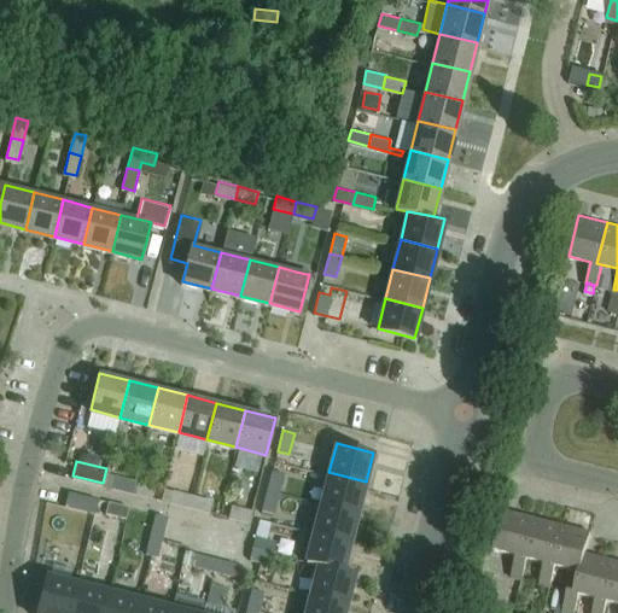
[(267,489),(279,491),(284,472),(273,468),(267,489)]
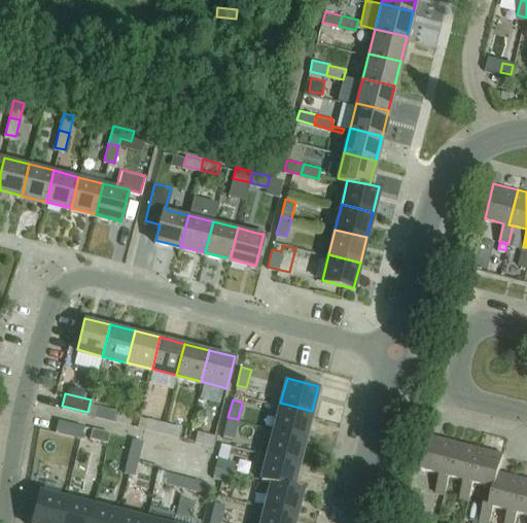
[(280,403),(274,428),(306,437),(312,411),(280,403)]
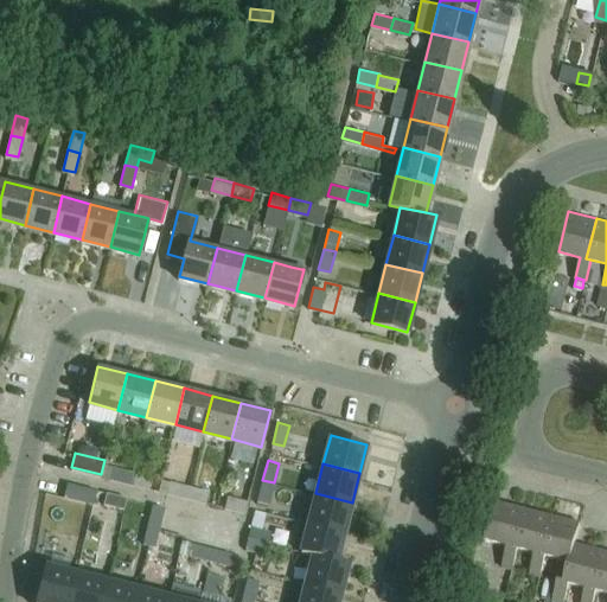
[(133,471),(114,466),(110,476),(131,481),(133,471)]
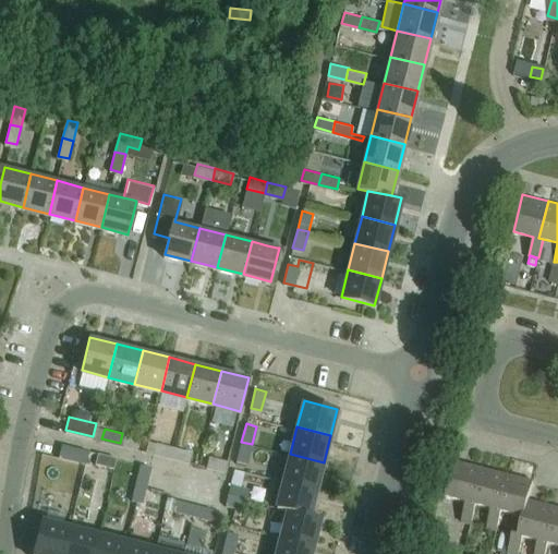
[(141,437),(122,433),(120,443),(137,448),(141,437)]
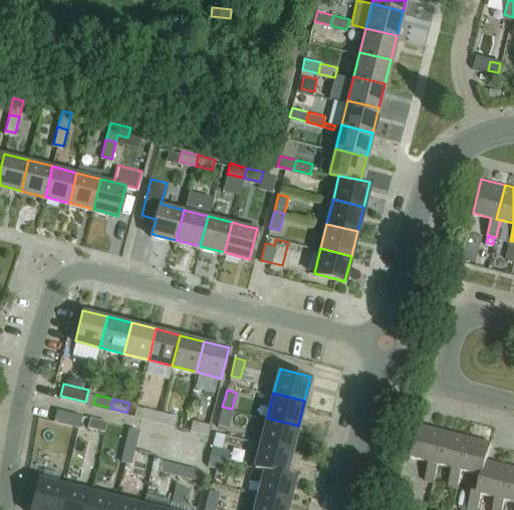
[(82,414),(57,407),(54,419),(79,425),(82,414)]
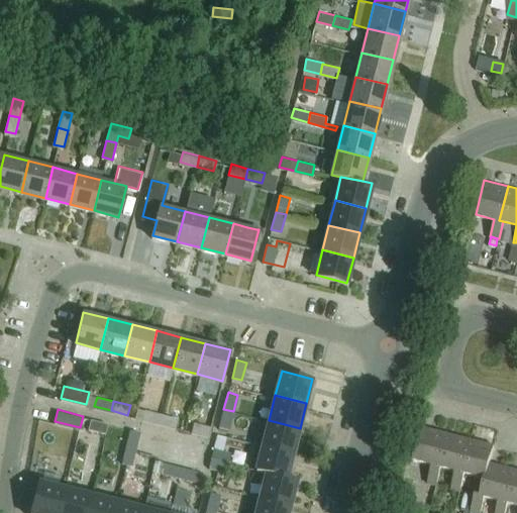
[(162,413),(144,409),(142,418),(159,423),(162,413)]
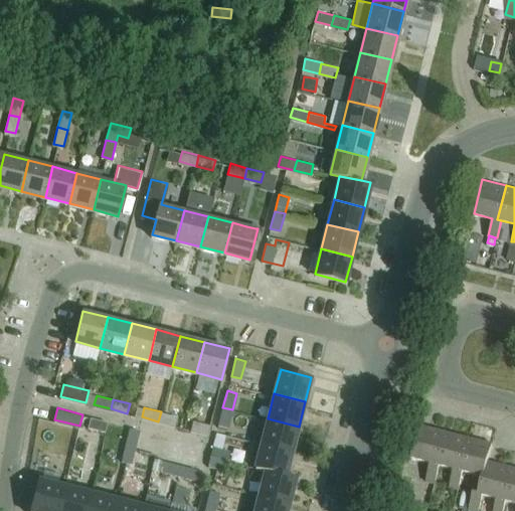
[(228,427),(232,409),(222,407),(218,424),(228,427)]
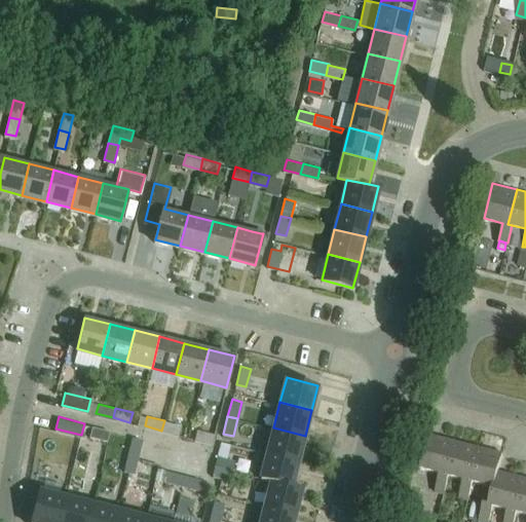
[(181,424),(164,420),(161,431),(179,435),(181,424)]
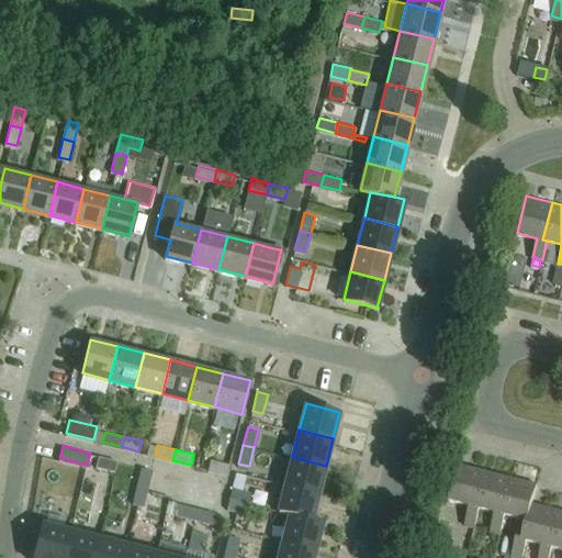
[(119,459),(100,455),(98,466),(115,470),(119,459)]
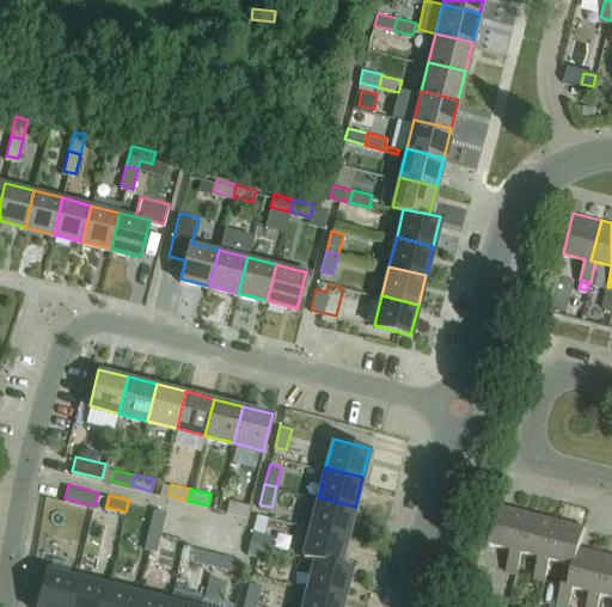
[(348,535),(355,507),(318,497),(311,526),(348,535)]
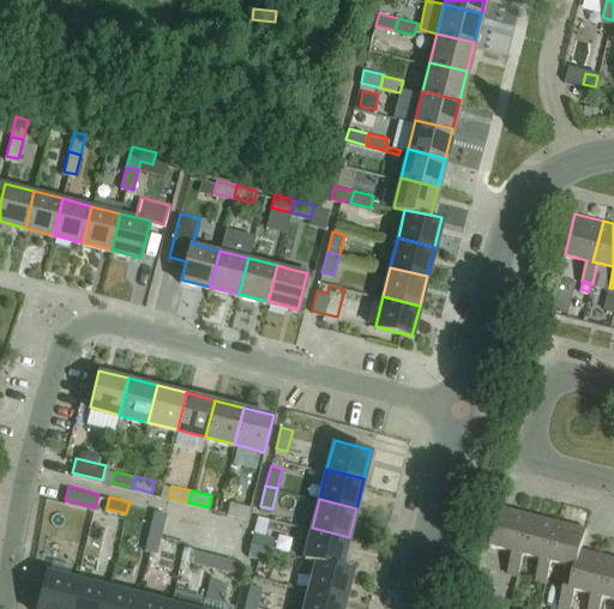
[(251,505),(230,500),(228,512),(247,517),(251,505)]
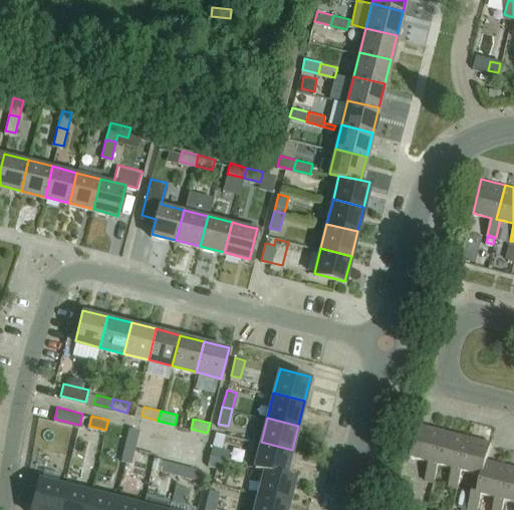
[(419,423),(410,456),(429,461),(425,478),(434,481),(438,464),(435,463),(444,430),(419,423)]
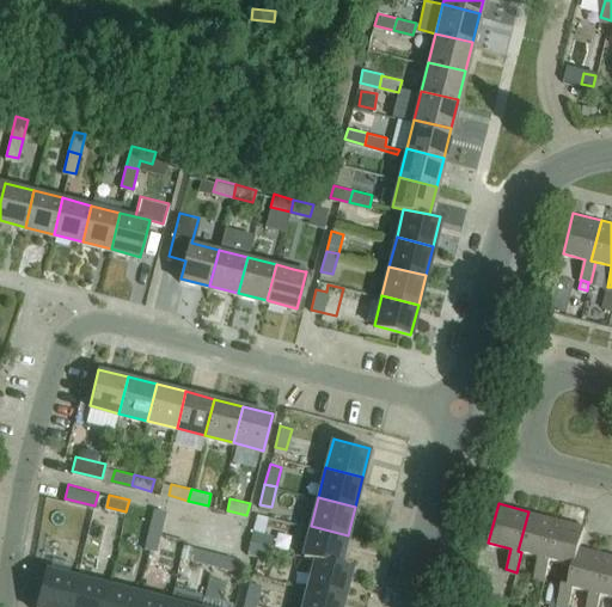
[(150,526),(161,529),(166,510),(155,507),(150,526)]
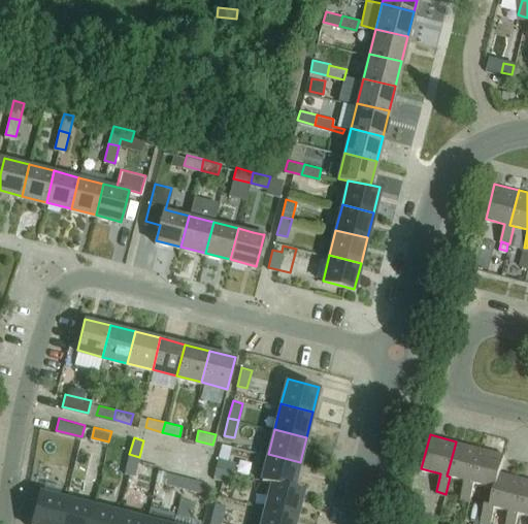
[(456,441),(447,476),(450,477),(465,480),(461,497),(469,499),(473,482),(470,481),(480,448),(456,441)]
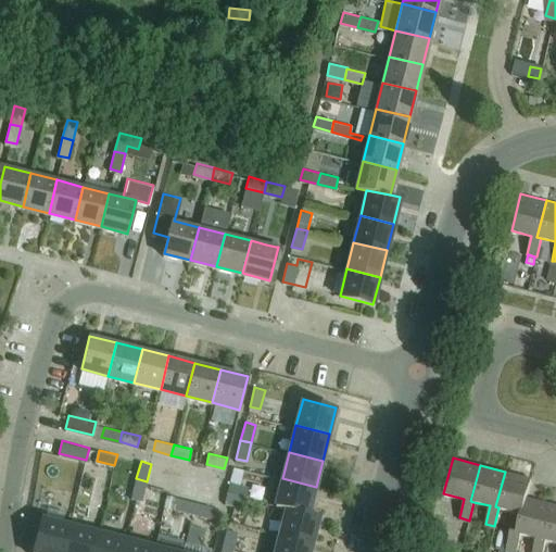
[(234,467),(230,481),(239,484),(242,471),(234,467)]
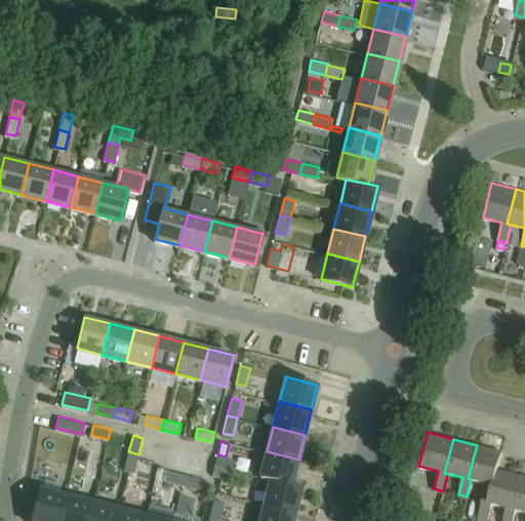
[(468,478),(471,479),(491,484),(487,501),(488,502),(497,468),(501,451),(477,445),(468,478)]
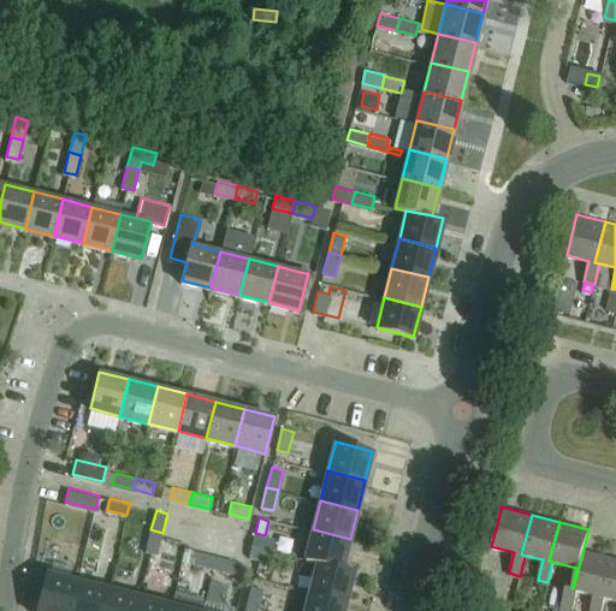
[(350,539),(313,529),(304,527),(304,529),(301,528),(298,535),(302,537),(302,539),(309,540),(306,559),(317,562),(317,561),(343,568),(343,567),(350,539)]
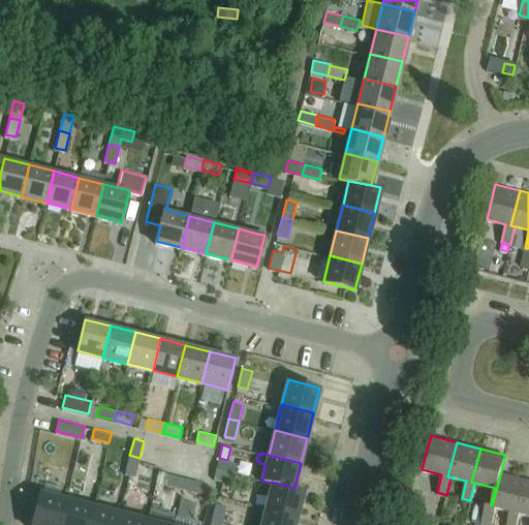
[(135,474),(139,458),(129,455),(125,471),(135,474)]
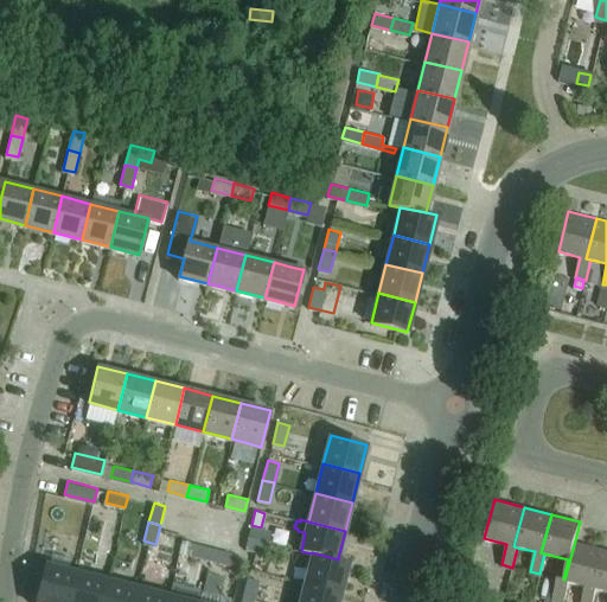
[(261,527),(251,525),(246,548),(264,552),(270,530),(261,527)]
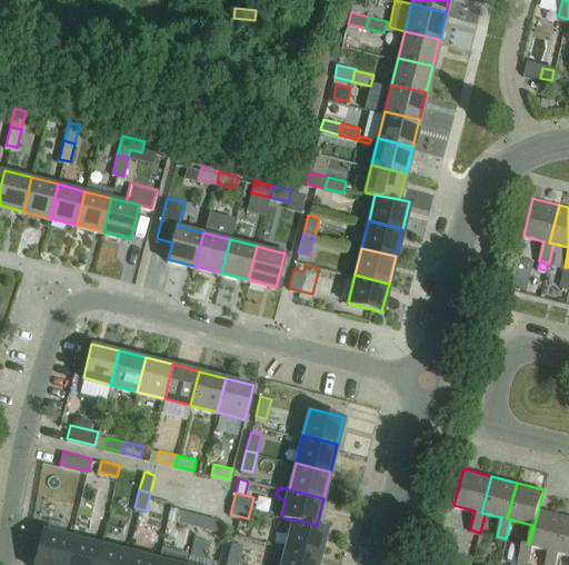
[(522,542),(517,563),(526,564),(528,564),(533,545),(549,549),(545,564),(556,564),(559,553),(556,552),(566,515),(539,507),(529,544),(528,543),(522,542)]
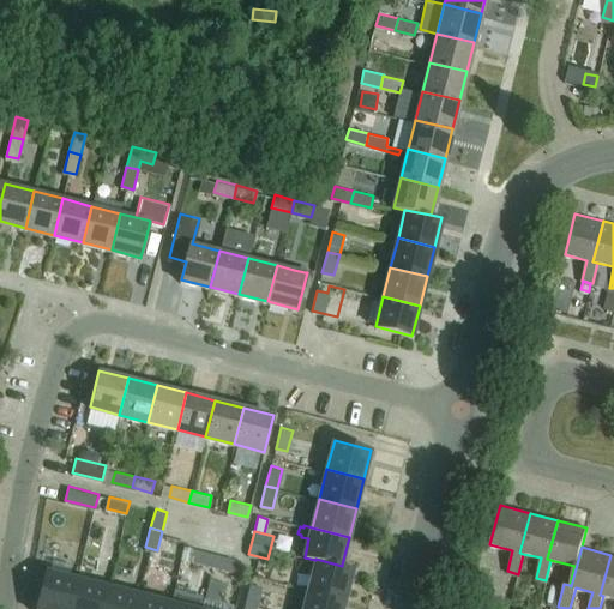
[(211,565),(215,553),(194,548),(192,560),(211,565)]
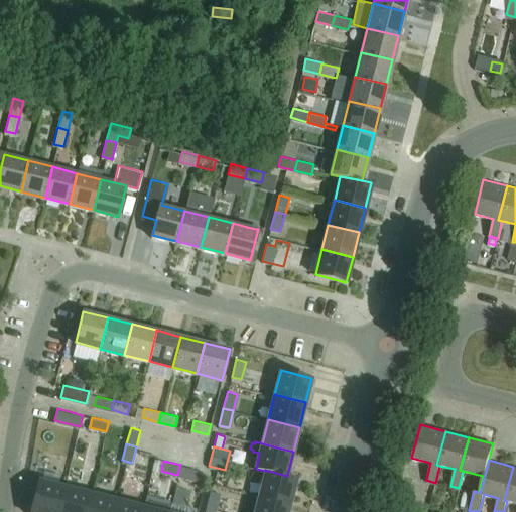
[(180,465),(177,475),(195,479),(198,469),(180,465)]
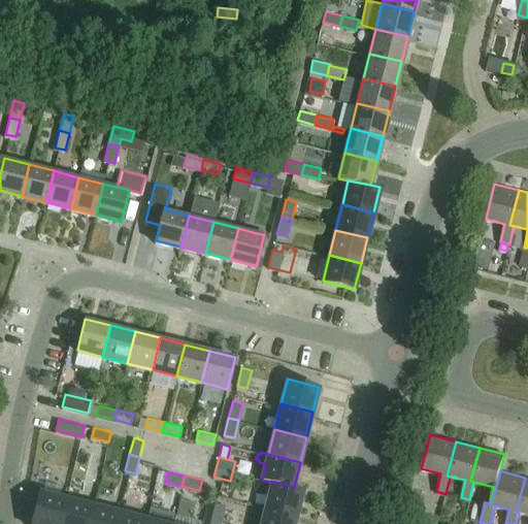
[(527,478),(525,478),(516,512),(519,513),(527,514),(527,478)]
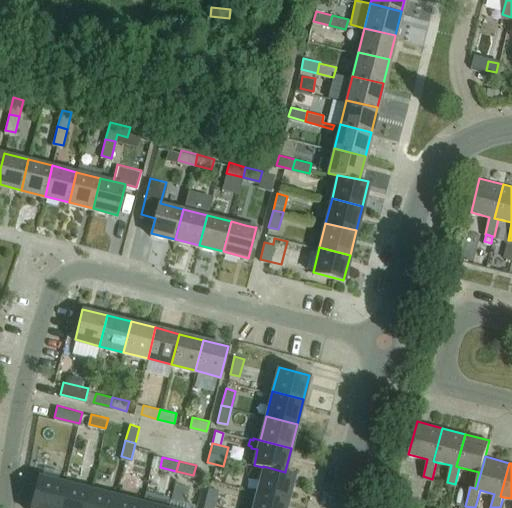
[(263,467),(254,465),(251,464),(245,487),(257,490),(288,498),(294,474),(285,471),(285,472),(263,466),(263,467)]
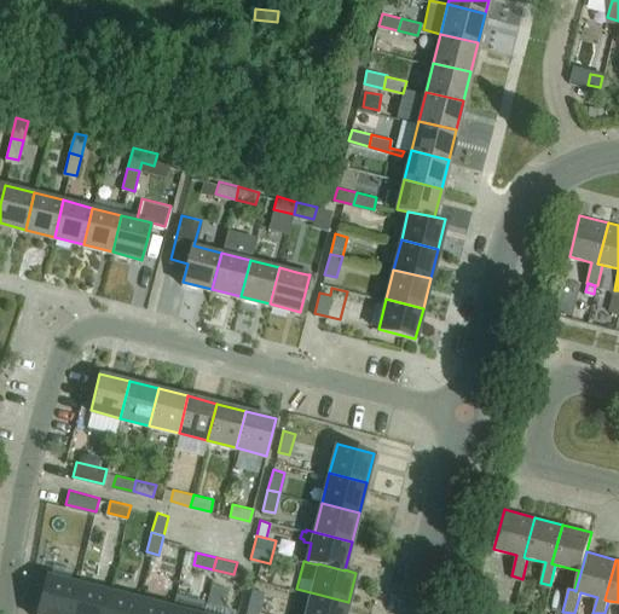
[(47,575),(36,613),(69,613),(79,583),(47,575)]
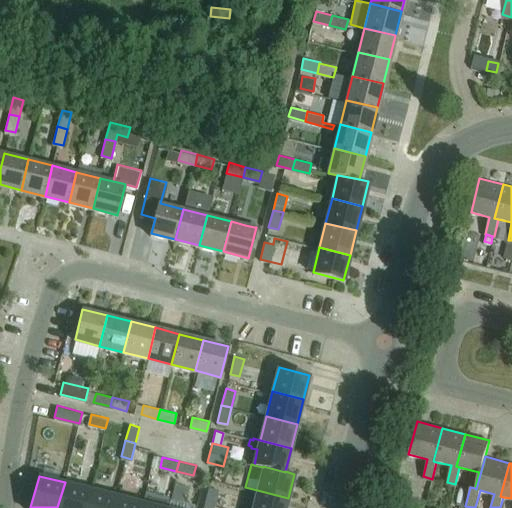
[(65,482),(57,507),(85,507),(90,489),(65,482)]
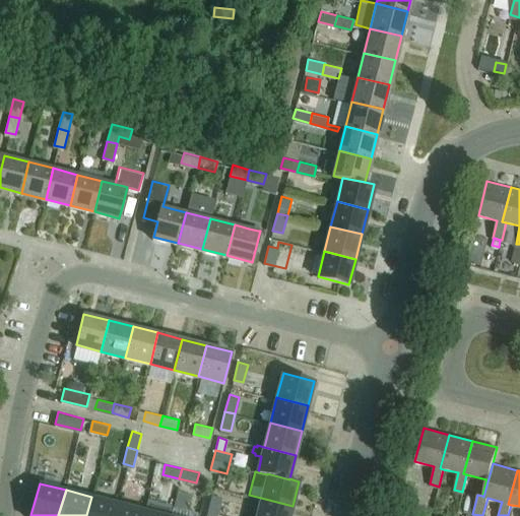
[(207,512),(217,514),(222,498),(212,495),(207,512)]
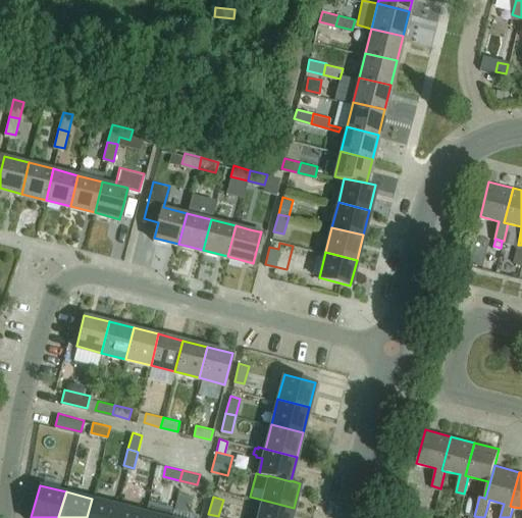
[(92,499),(87,517),(114,517),(118,506),(92,499)]
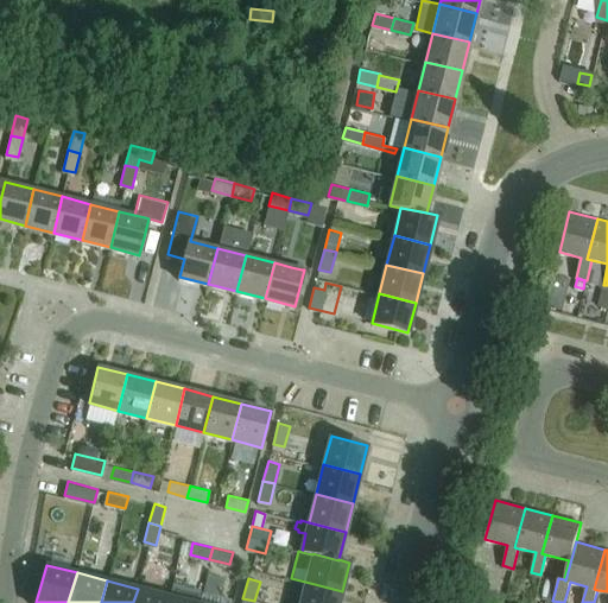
[(305,582),(299,602),(339,602),(342,591),(305,582)]
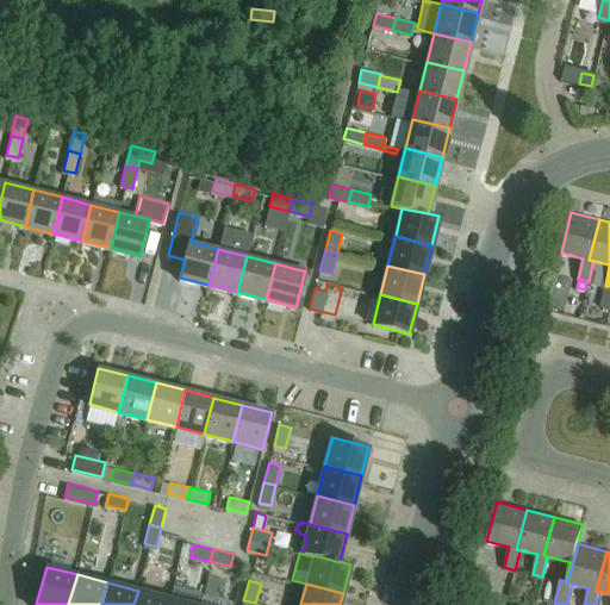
[(138,591),(134,604),(167,604),(169,598),(138,591)]
